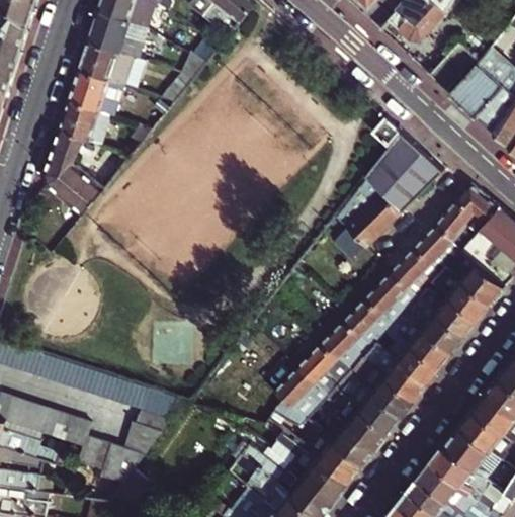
[(0,1),(28,25),(35,0),(0,0),(0,1)]
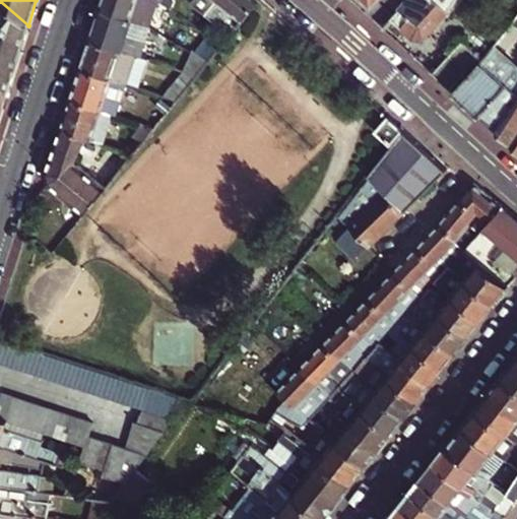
[(129,20),(142,27),(151,0),(158,2),(158,0),(99,0),(97,9),(129,20)]
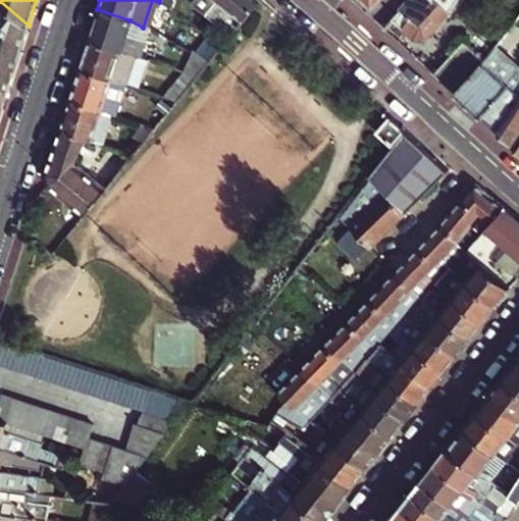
[(192,0),(189,4),(204,16),(217,0),(192,0)]
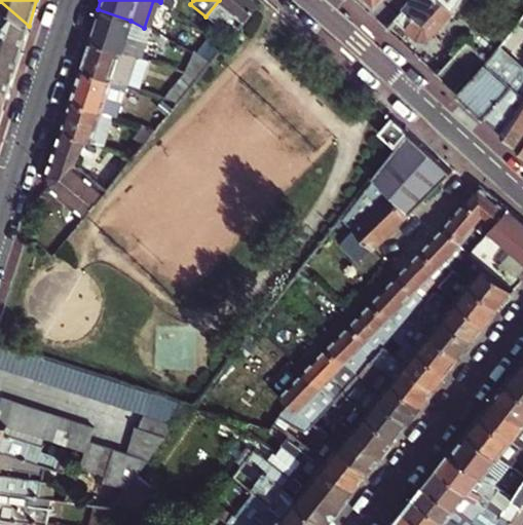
[(225,33),(230,38),(261,1),(259,0),(219,0),(206,16),(213,24),(218,28),(222,23),(229,29),(225,33)]
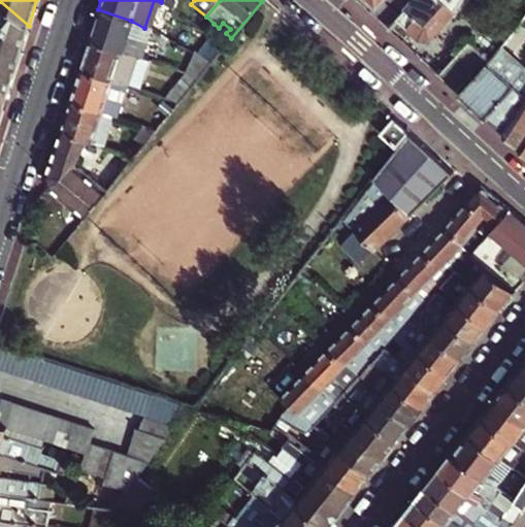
[(417,41),(425,43),(460,4),(461,3),(461,1),(461,0),(411,0),(403,8),(405,9),(394,22),(417,41)]
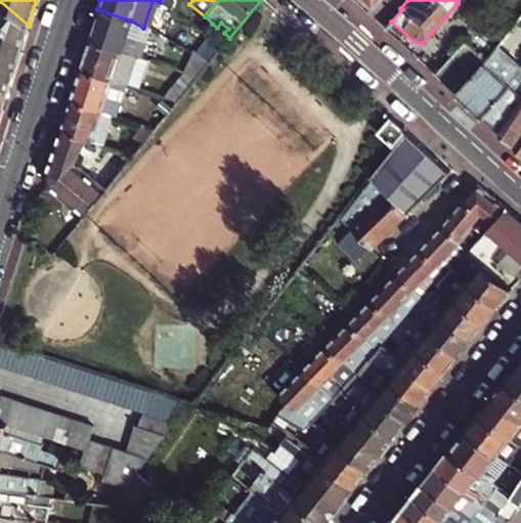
[(0,30),(20,48),(29,26),(0,1),(0,30)]
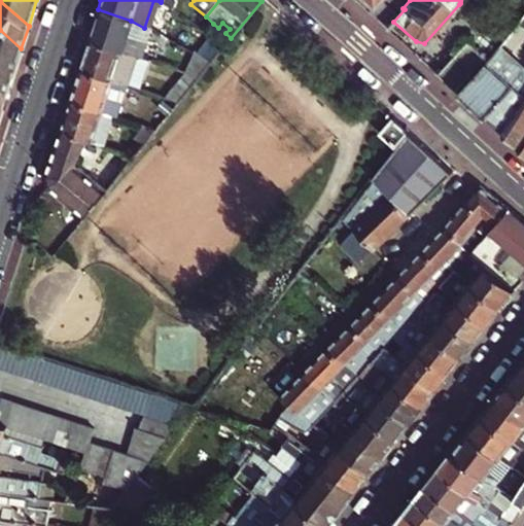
[(88,41),(135,57),(144,28),(131,21),(98,9),(88,41)]
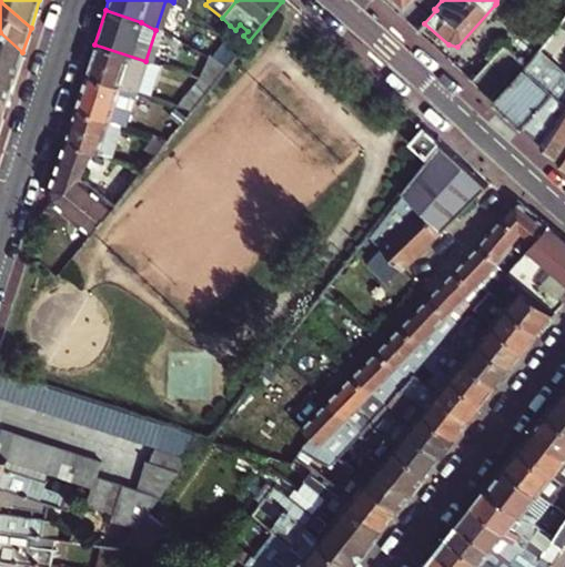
[(493,102),(525,69),(538,52),(515,30),(470,81),(493,102)]
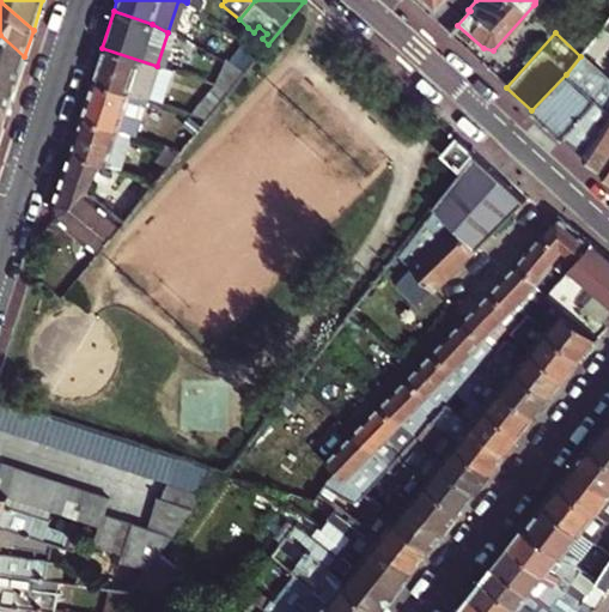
[(0,67),(16,82),(24,56),(0,35),(0,67)]
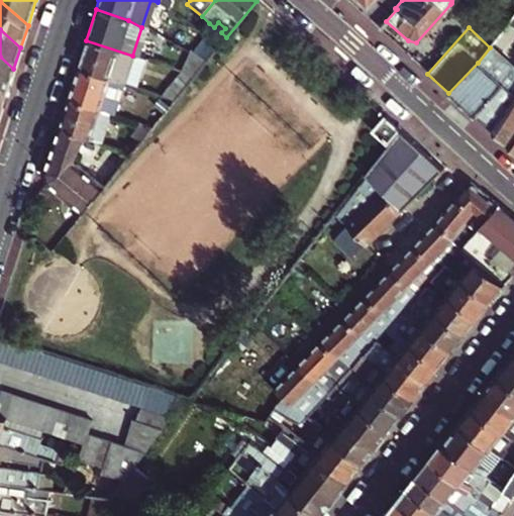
[(109,81),(122,85),(132,56),(86,40),(77,70),(109,81)]
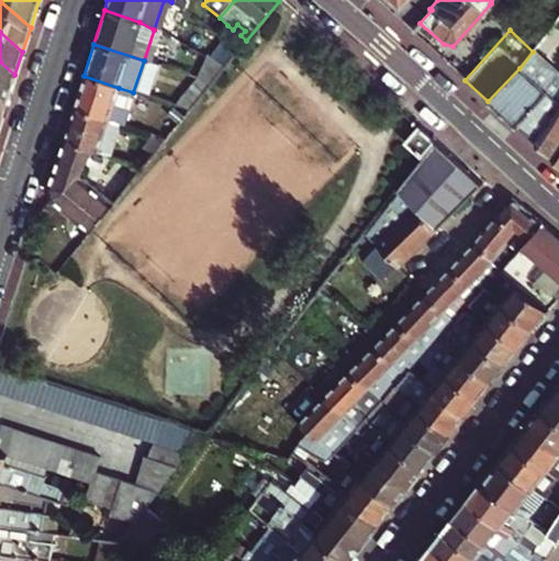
[(488,101),(535,143),(558,105),(558,76),(533,52),(520,68),(488,101)]
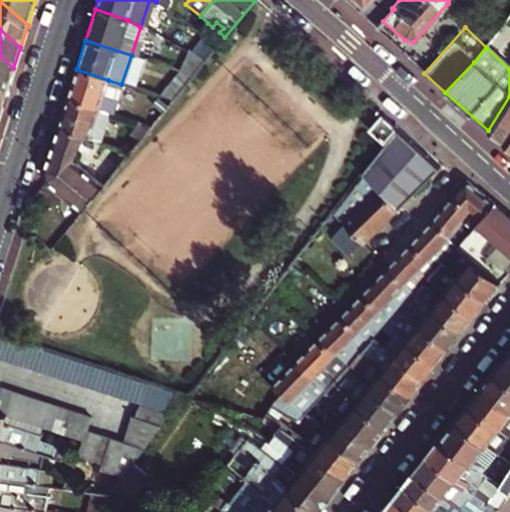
[(0,83),(7,89),(13,68),(0,56),(0,83)]
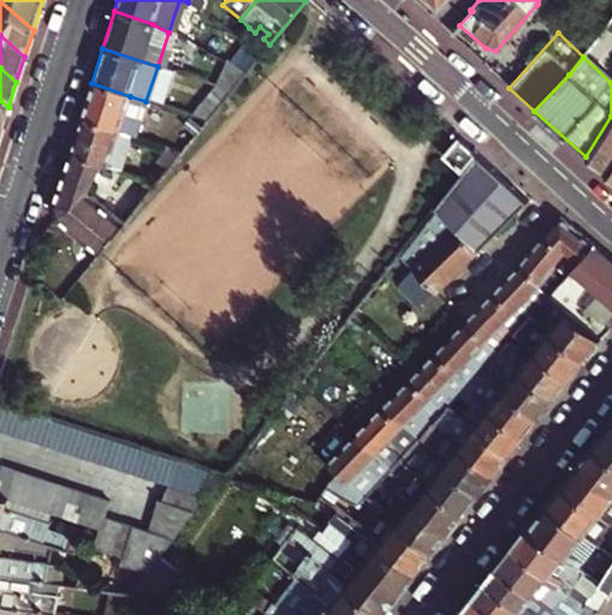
[(79,119),(118,132),(130,96),(91,83),(79,119)]
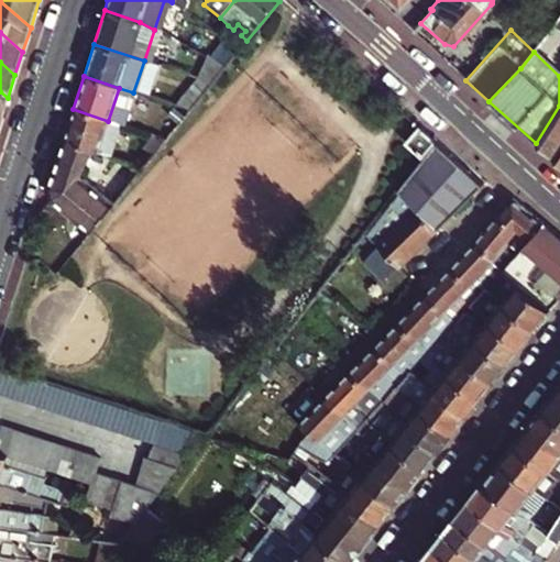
[(559,106),(536,143),(559,165),(559,106)]
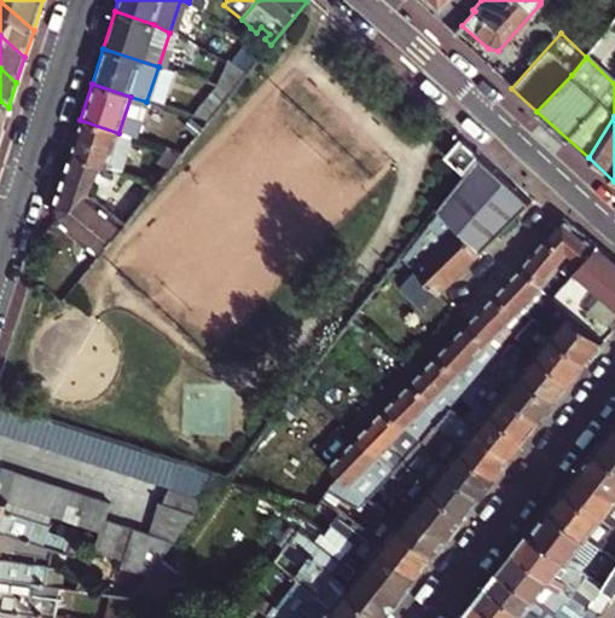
[(68,156),(122,172),(133,138),(119,133),(80,120),(68,156)]
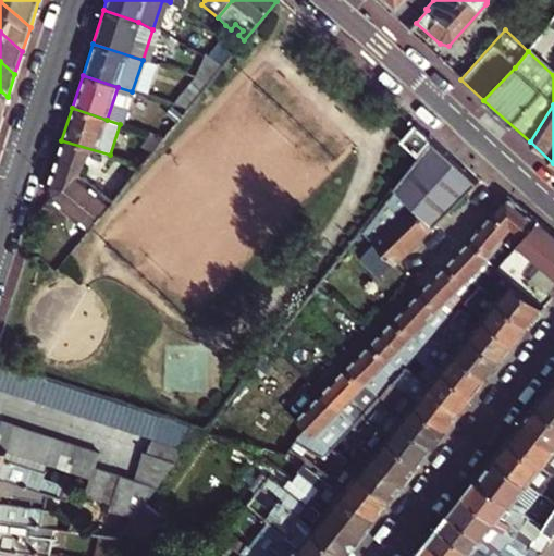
[(399,143),(416,158),(430,140),(414,125),(399,143)]
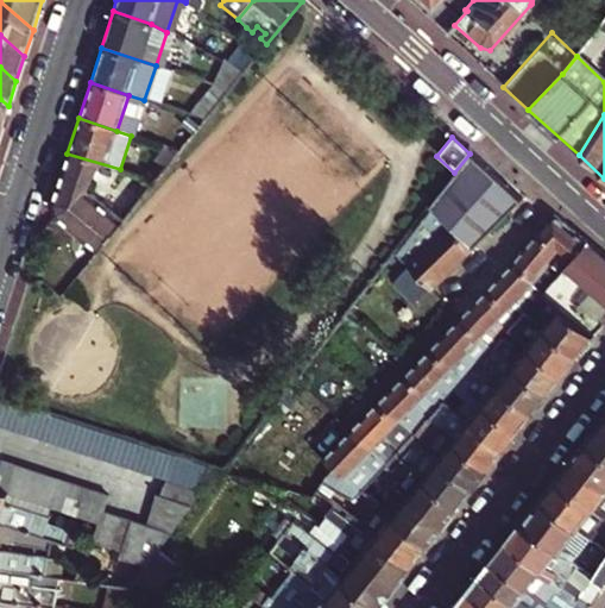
[(136,175),(149,185),(170,158),(151,143),(127,171),(136,175)]
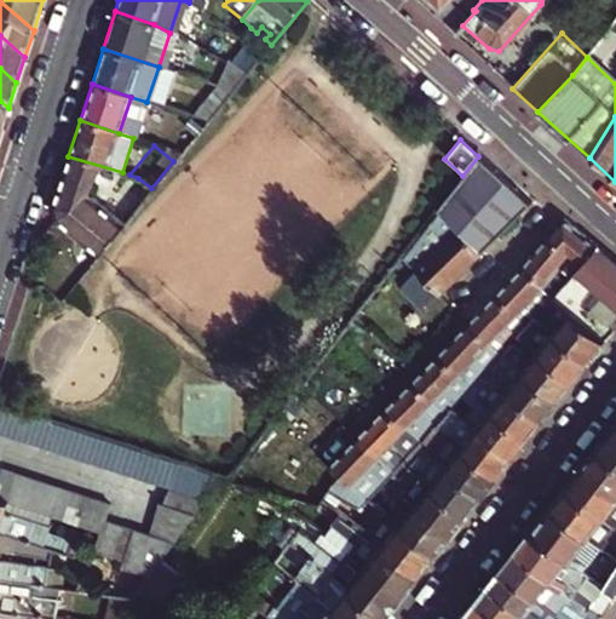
[(56,221),(97,253),(151,188),(138,178),(130,175),(122,172),(68,156),(52,207),(52,210),(56,221)]
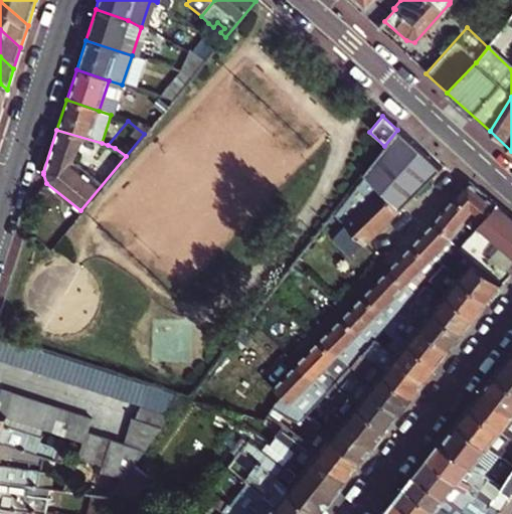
[(363,176),(398,211),(442,169),(397,130),(363,176)]
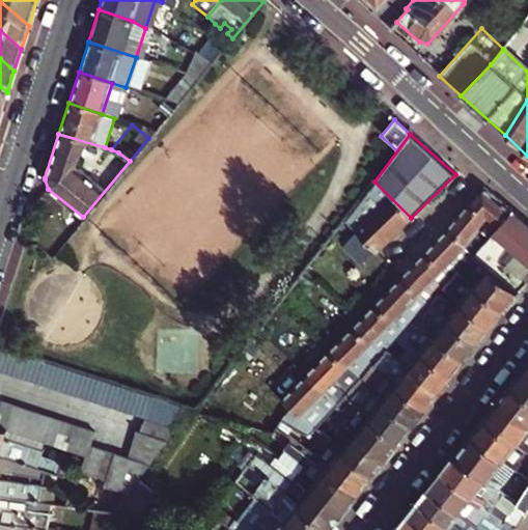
[(376,254),(411,218),(374,182),(343,222),(376,254)]
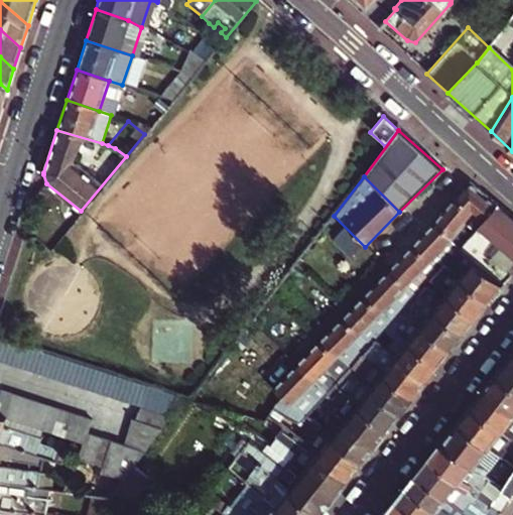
[(475,229),(495,207),(467,182),(454,200),(472,215),(467,222),(475,229)]
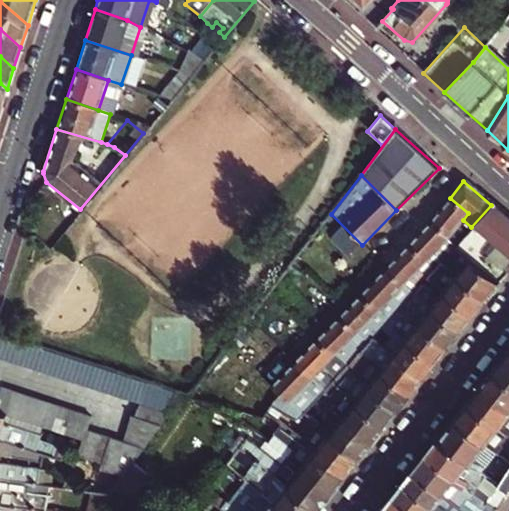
[(454,246),(471,227),(463,220),(468,213),(450,198),(430,222),(454,246)]
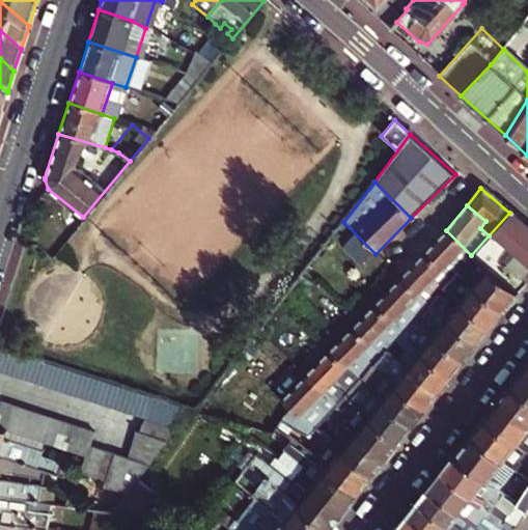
[(525,284),(527,280),(527,228),(509,213),(489,235),(471,255),(518,293),(525,284)]
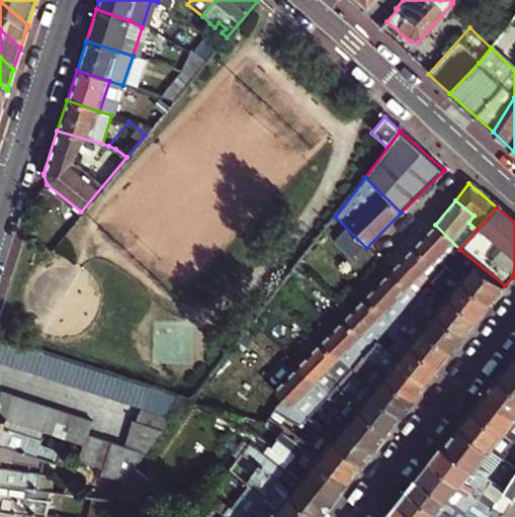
[(445,264),(459,249),(435,225),(413,248),(438,273),(441,269),(445,264)]
